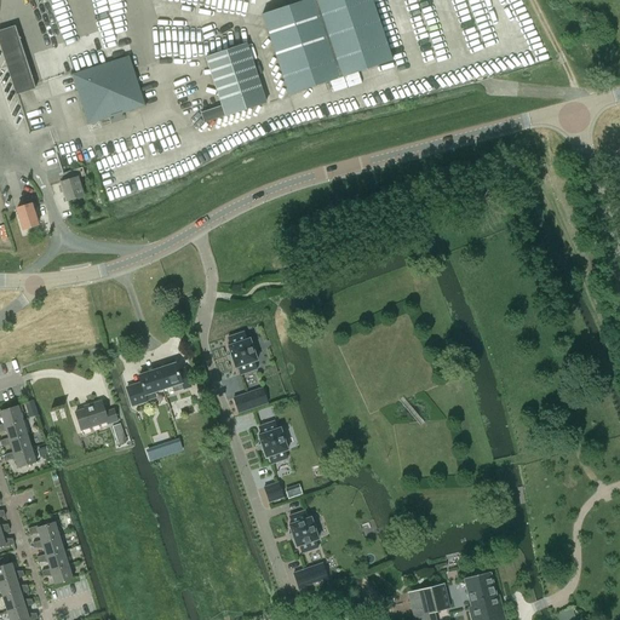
[(305,0),(290,5),(262,15),(288,95),(391,61),(371,0),(305,0)]
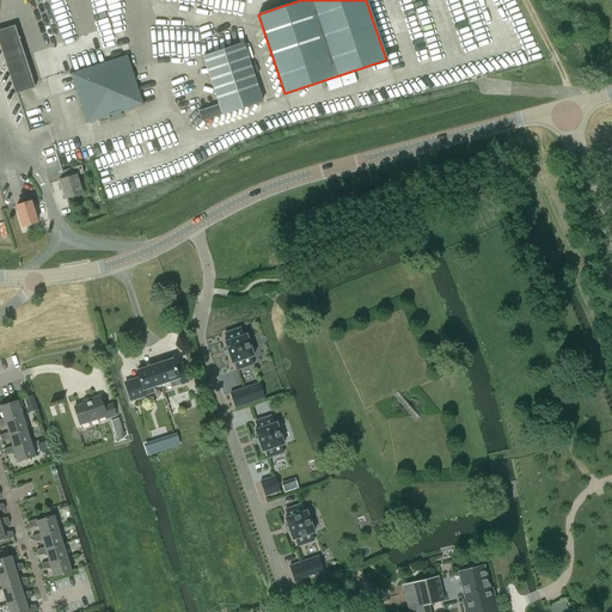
[(34,87),(14,26),(0,30),(0,42),(16,92),(34,87)]
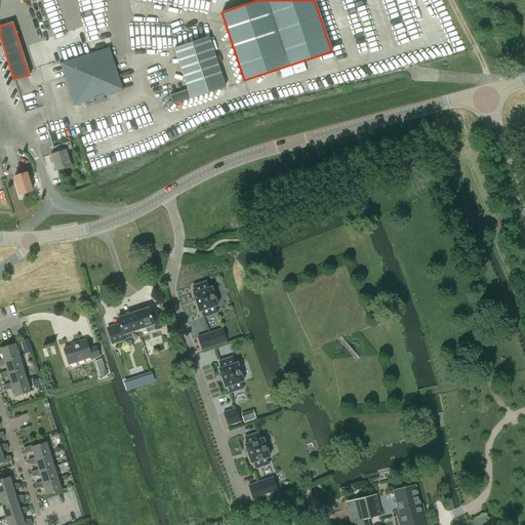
[(190,98),(225,87),(208,37),(174,49),(188,90),(170,95),(172,104),(190,97),(190,98)]
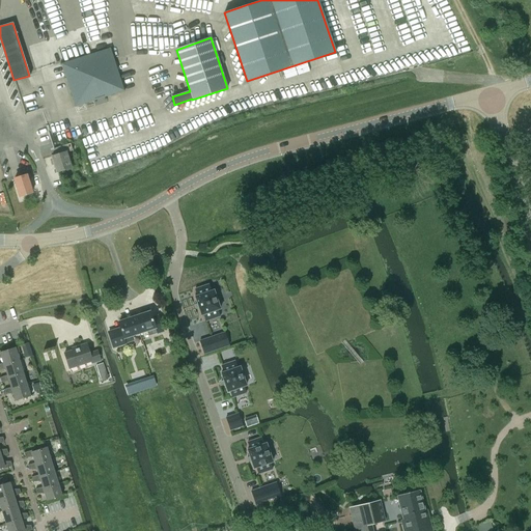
[(76,105),(122,90),(109,50),(62,64),(76,105)]
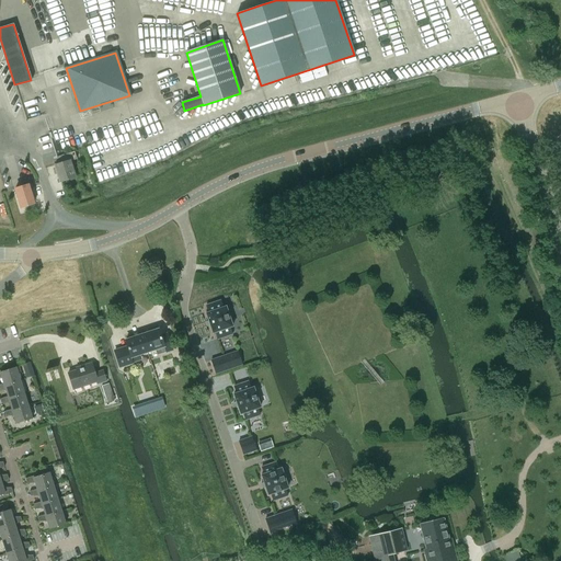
[(70,161),(77,159),(75,152),(56,158),(58,164),(54,165),(59,182),(76,178),(70,161)]
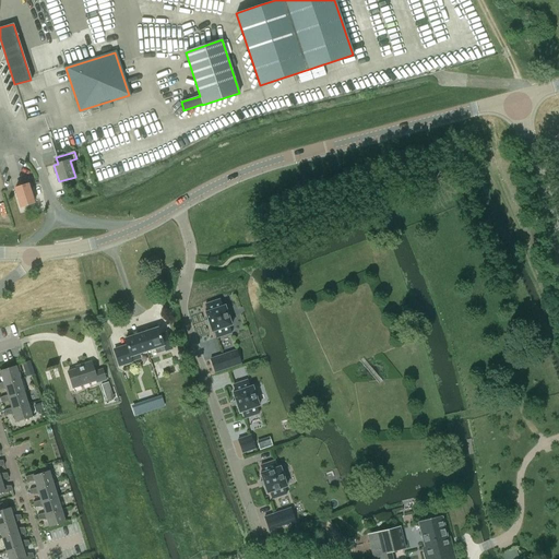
[(21,207),(34,203),(28,185),(15,188),(21,207)]
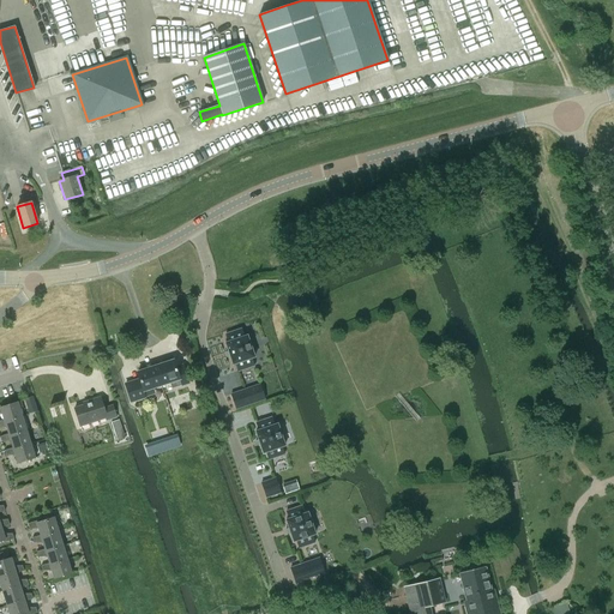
[(224,343),(233,365),(235,365),(238,372),(254,366),(251,359),(254,357),(247,336),(244,337),(241,330),(226,335),(228,342),(224,343)]
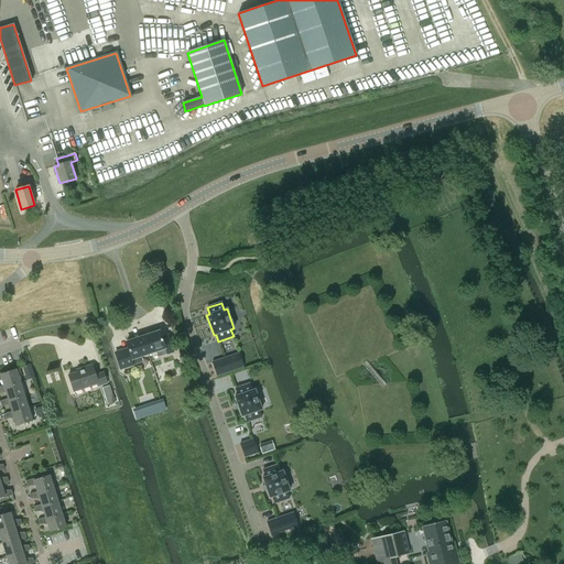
[(142,337),(148,354),(164,348),(166,355),(173,353),(167,336),(161,338),(159,331),(142,337)]
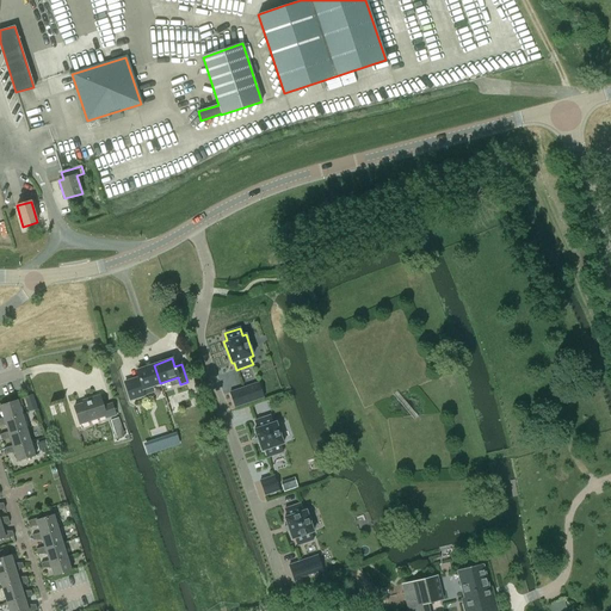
[(143,389),(160,383),(154,365),(136,371),(139,377),(124,382),(130,401),(144,396),(143,389)]
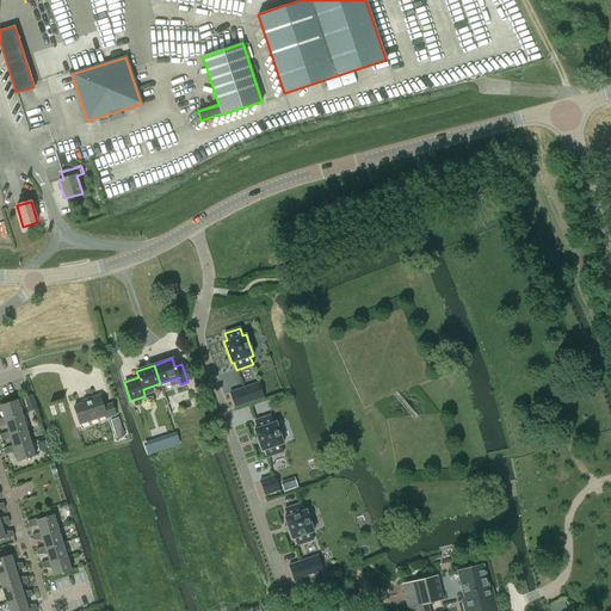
[(229,393),(234,408),(248,402),(244,388),(229,393)]
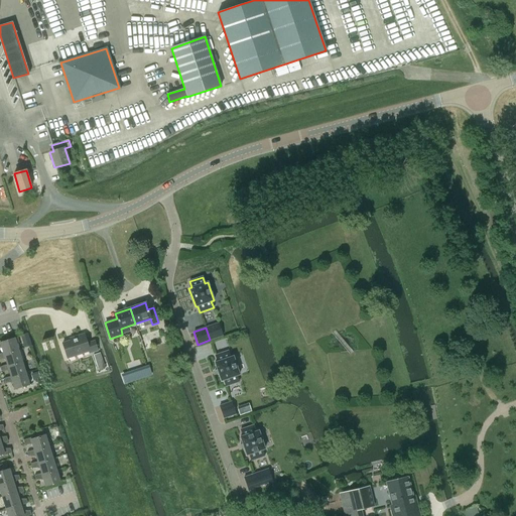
[(24,335),(20,336),(22,342),(29,340),(28,336),(27,334),(24,335)]
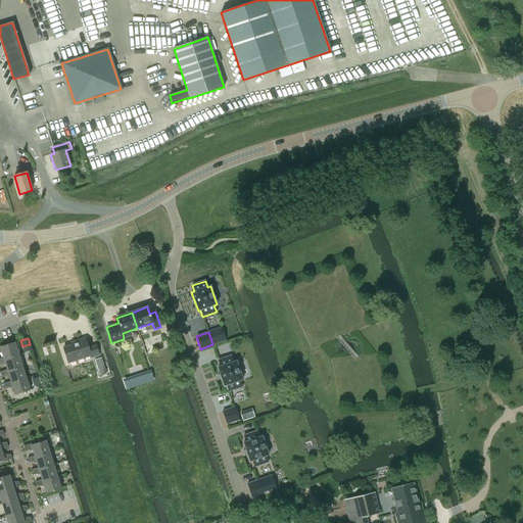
[(91,359),(99,357),(95,345),(88,348),(85,338),(74,342),(74,344),(63,347),(67,364),(90,357),(91,359)]
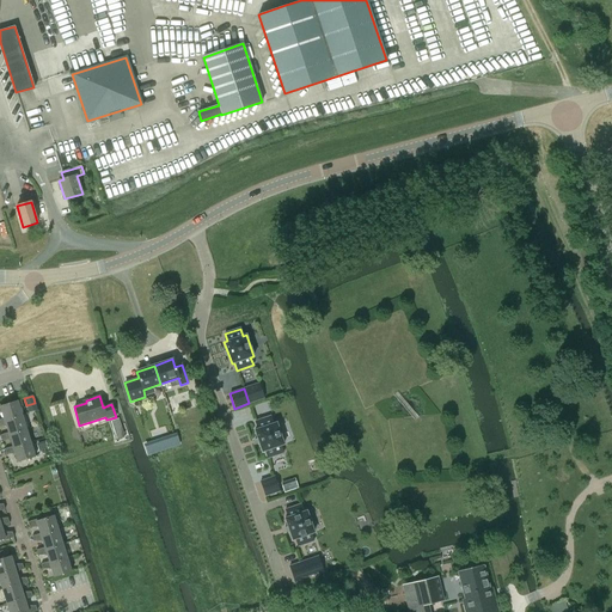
[(0,411),(1,412),(4,418),(4,421),(22,415),(17,401),(0,405),(0,404),(0,411)]
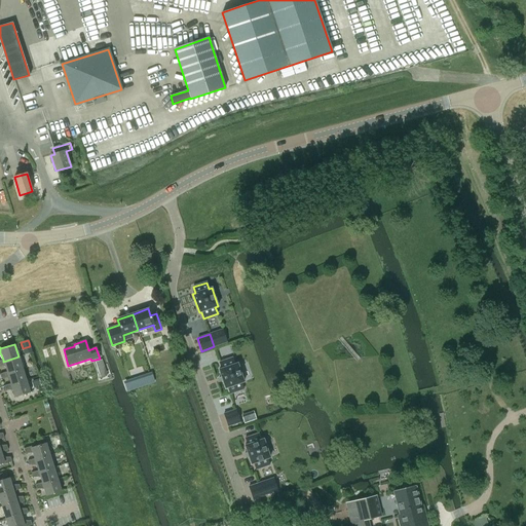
[(3,362),(3,360),(0,360),(0,366),(5,366),(6,372),(7,373),(22,369),(19,357),(3,362)]
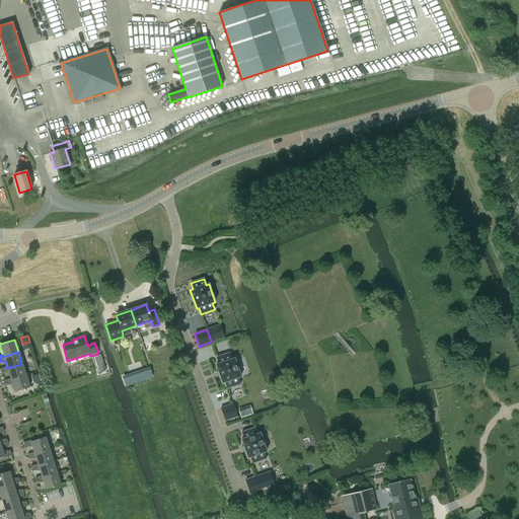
[(216,365),(222,383),(224,382),(226,389),(240,384),(238,378),(240,377),(234,359),(232,360),(229,353),(216,358),(218,364),(216,365)]
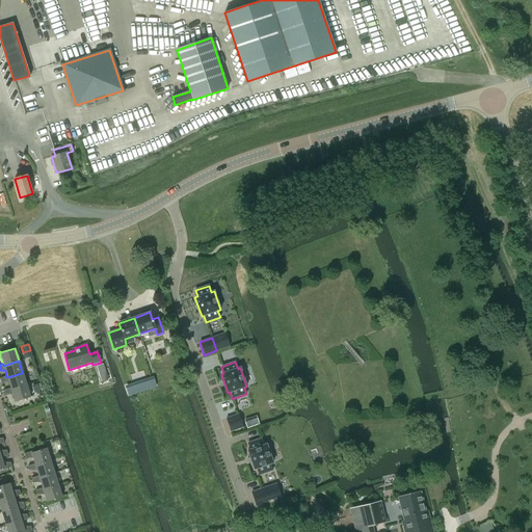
[(101,382),(107,380),(102,364),(96,366),(101,382)]
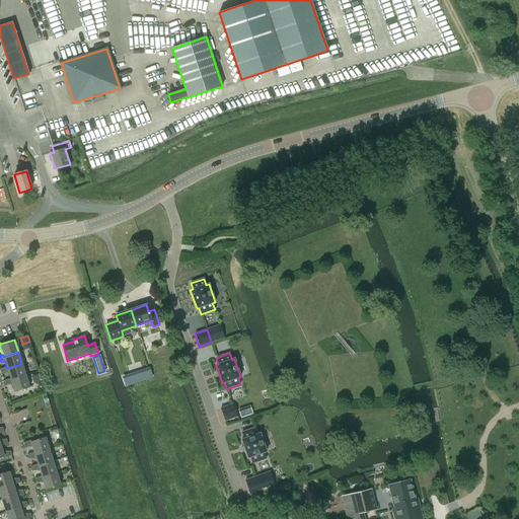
[(7,368),(6,367),(0,368),(0,369),(1,373),(8,373),(10,379),(10,380),(25,375),(21,364),(7,368)]
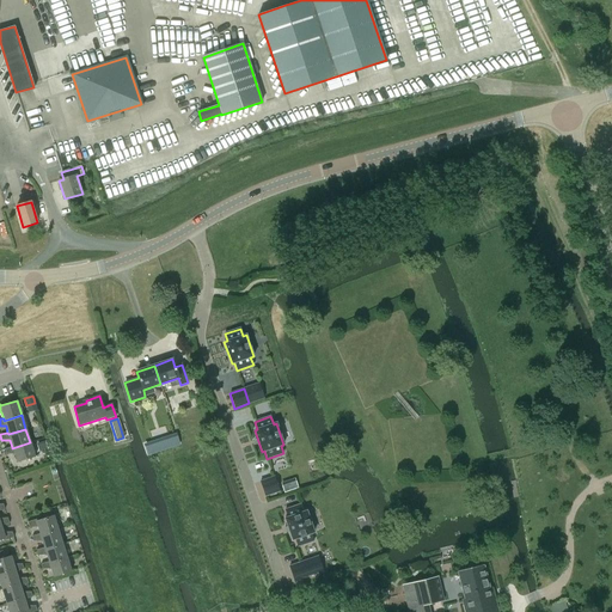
[(177,434),(165,438),(169,447),(179,444),(177,434)]
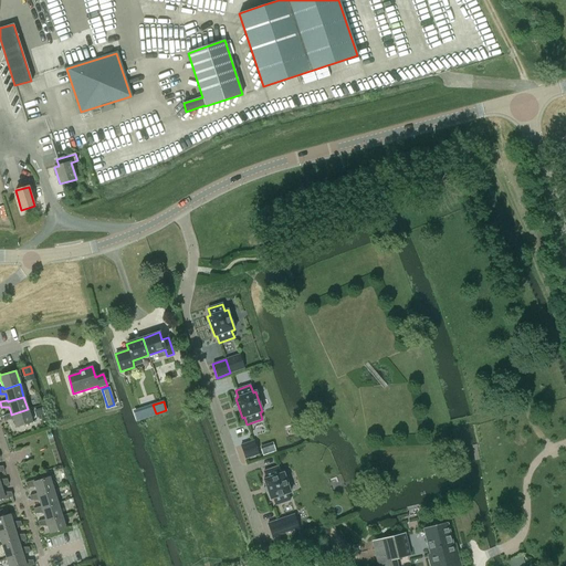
[(144,407),(133,411),(136,420),(147,416),(145,410),(144,407)]
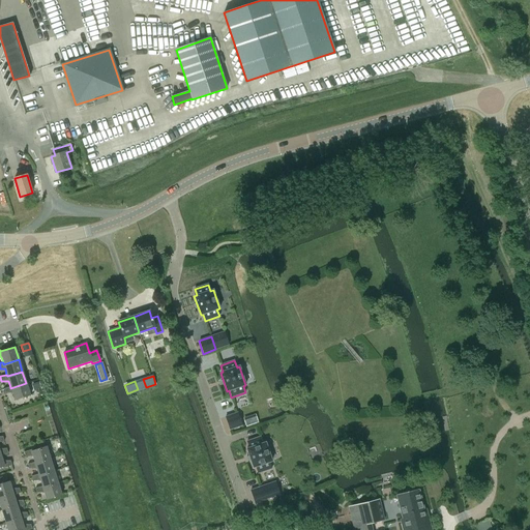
[(32,384),(33,389),(34,390),(41,388),(39,382),(38,382),(32,384)]
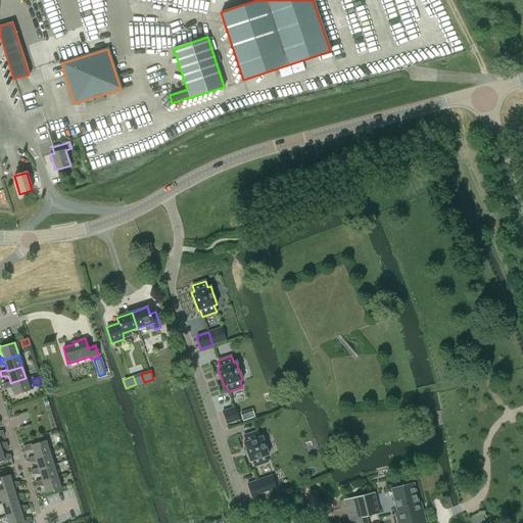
[(30,390),(26,378),(10,383),(10,382),(4,384),(5,388),(12,388),(14,395),(30,390)]
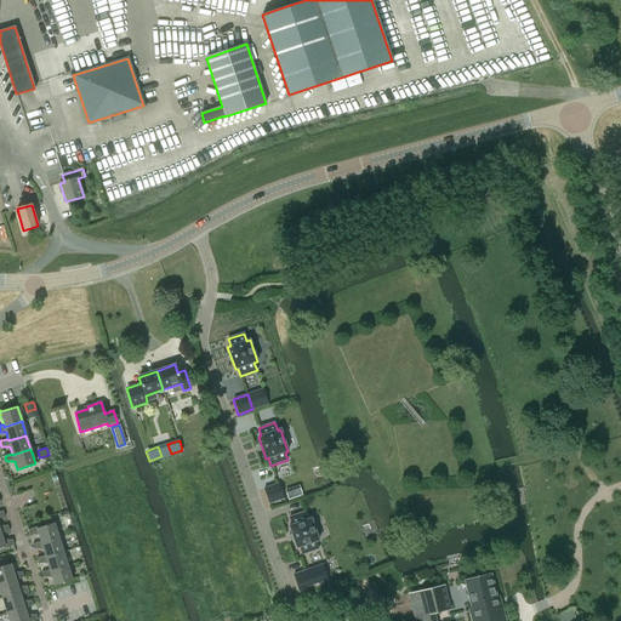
[(263,489),(268,503),(284,499),(278,484),(263,489)]
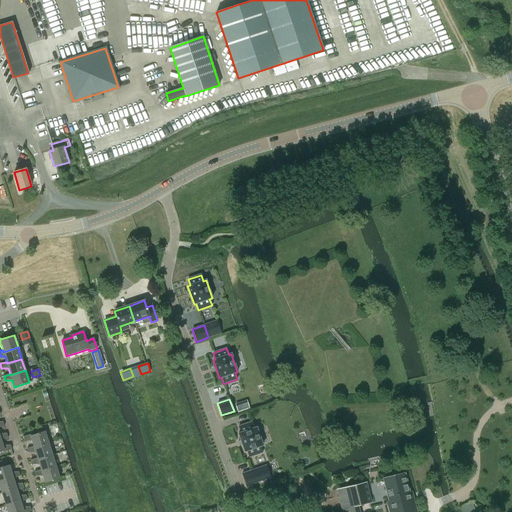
[(251,422),(238,427),(240,433),(238,434),(244,452),(246,451),(249,457),(262,453),(260,447),(262,446),(256,428),(254,428),(251,422)]
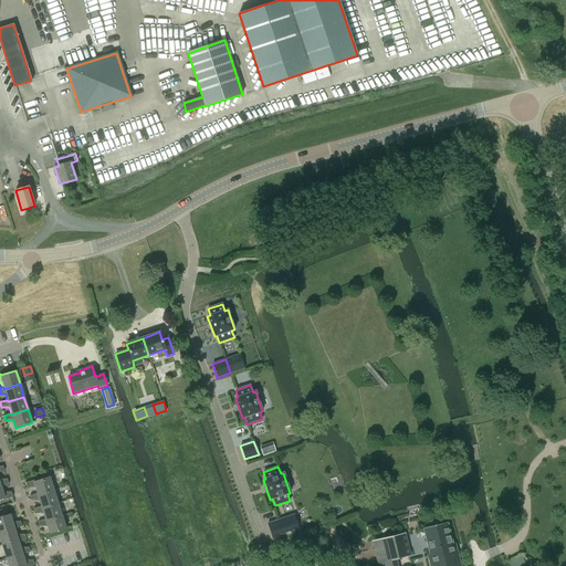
[(34,488),(37,493),(37,495),(53,490),(49,477),(34,481),(33,480),(25,482),(27,488),(34,488)]
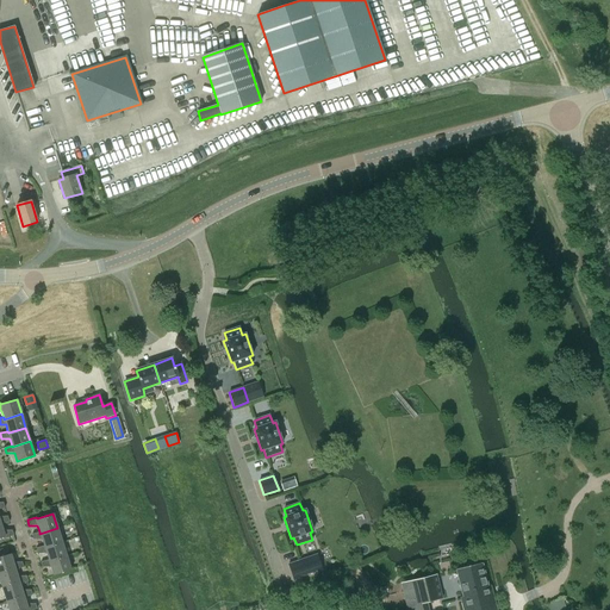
[(2,530),(1,524),(0,522),(0,537),(5,536),(5,537),(13,535),(12,530),(2,530)]
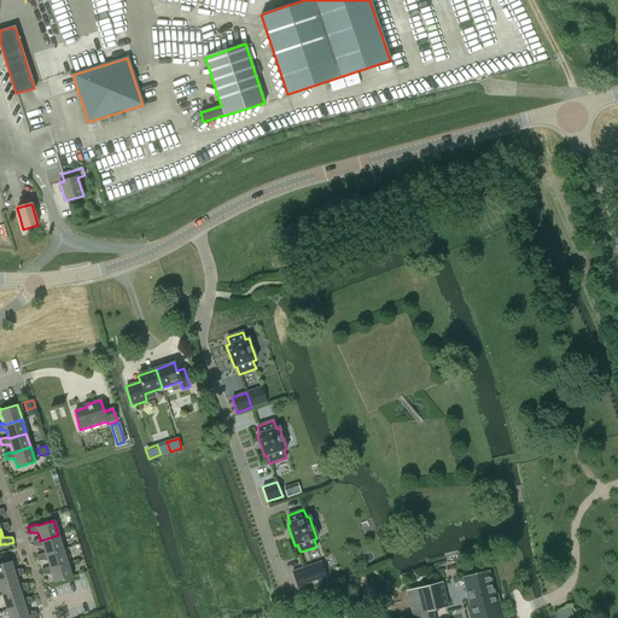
[(42,547),(45,553),(45,554),(63,549),(58,535),(40,541),(40,538),(33,541),(34,547),(42,547)]
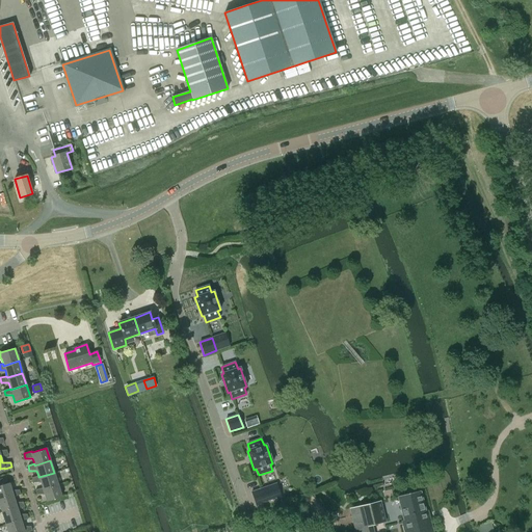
[(41,482),(43,487),(43,489),(58,485),(54,473),(38,477),(38,476),(31,478),(33,482),(41,482)]
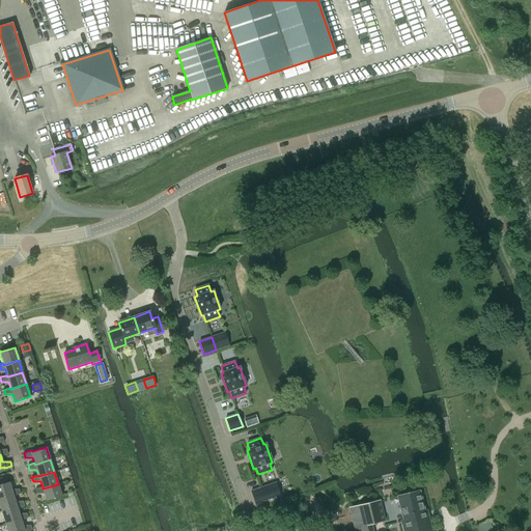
[(0,498),(14,495),(14,496),(21,494),(19,490),(11,490),(9,482),(4,483),(0,484),(0,498)]
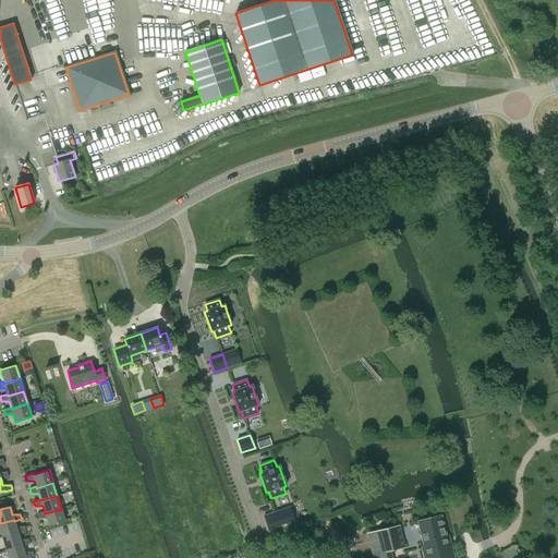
[(45,513),(45,511),(37,514),(38,519),(47,519),(49,526),(64,521),(61,509),(45,513)]
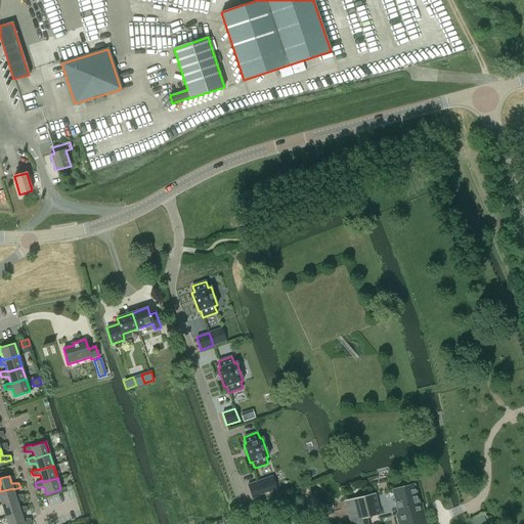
[(248,485),(252,497),(264,493),(260,481),(248,485)]
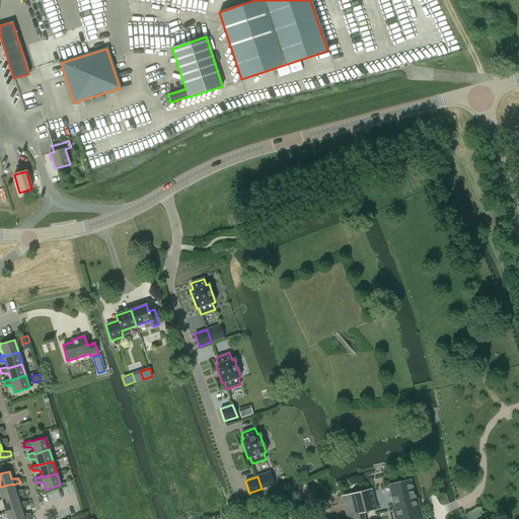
[(415,500),(410,479),(387,485),(393,508),(391,509),(393,518),(422,518),(418,499),(415,500)]
